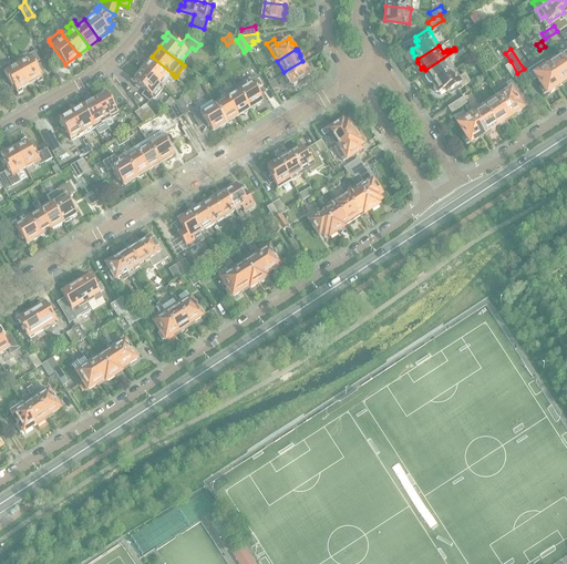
[(42,69),(38,62),(35,63),(33,58),(37,55),(33,50),(29,52),(30,55),(18,62),(29,82),(35,79),(38,81),(43,78),(39,70),(42,69)]
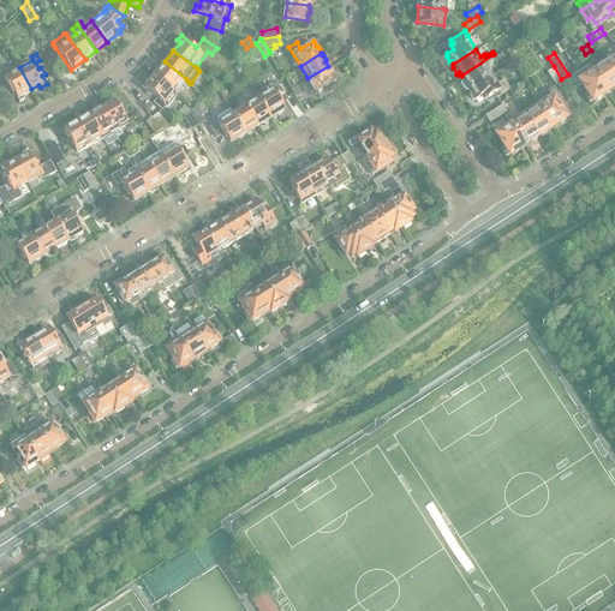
[(491,73),(485,63),(488,60),(489,63),(496,58),(494,54),(461,76),(464,78),(460,81),(465,88),(470,88),(491,73)]
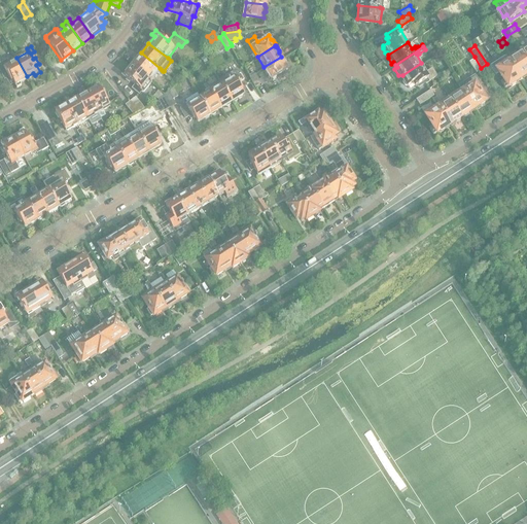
[(526,59),(522,50),(514,56),(513,54),(508,57),(521,76),(525,73),(526,73),(526,59)]
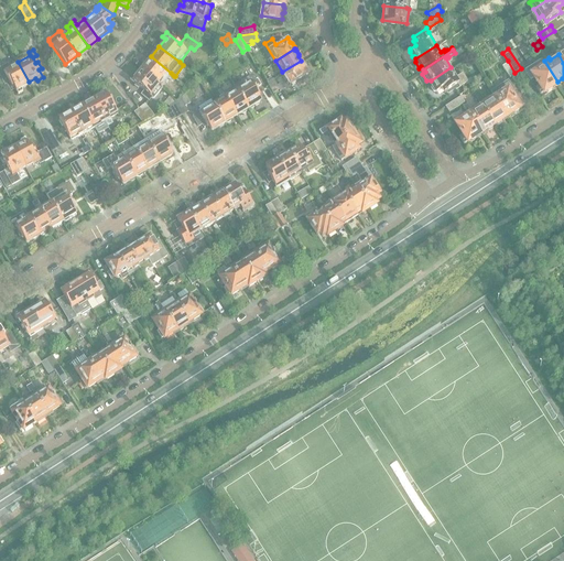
[(171,73),(151,56),(141,68),(159,83),(161,85),(171,73)]
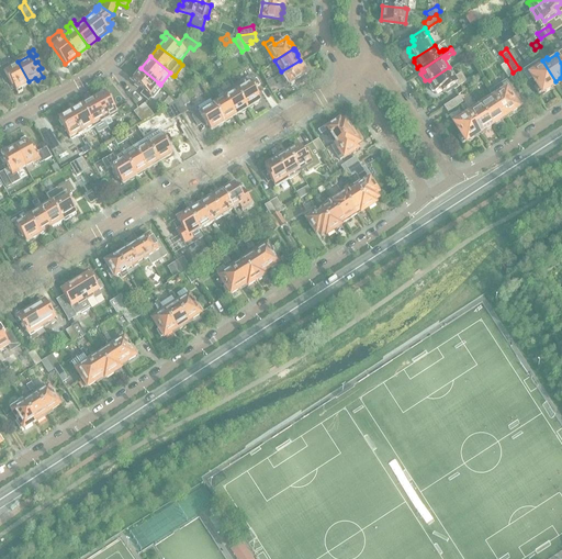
[(555,81),(542,60),(539,57),(523,68),(528,77),(531,75),(537,82),(534,85),(538,91),(541,89),(542,90),(543,89),(546,89),(549,87),(550,85),(555,81)]
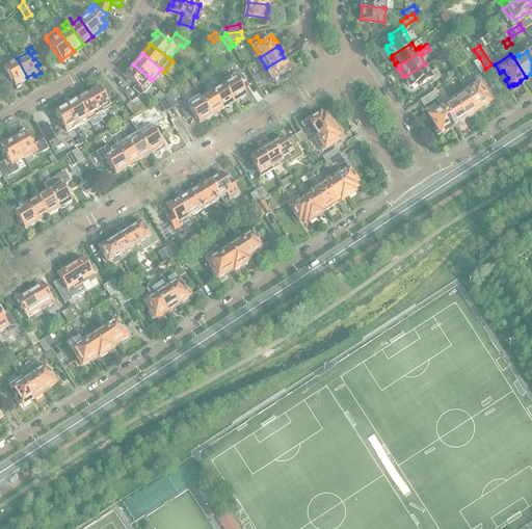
[(27,77),(17,58),(10,61),(7,56),(0,60),(0,69),(5,78),(6,77),(10,83),(14,81),(17,86),(22,83),(20,81),(27,77)]
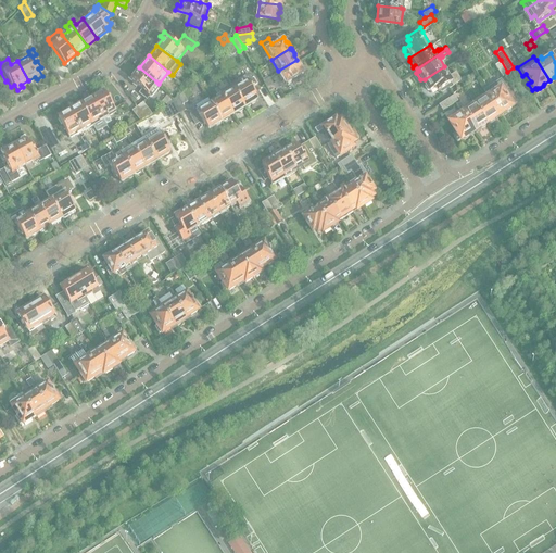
[(303,71),(301,66),(301,64),(299,61),(297,60),(278,71),(285,82),(291,78),(294,84),(303,78),(300,73),(303,71)]
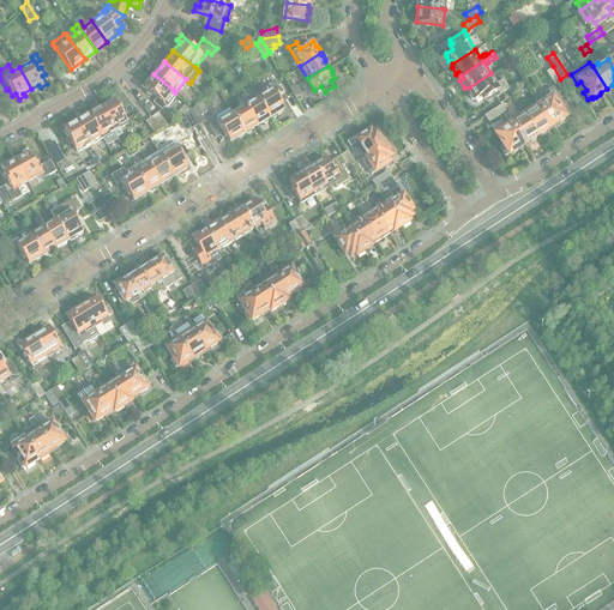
[(560,79),(553,66),(547,70),(555,83),(560,79)]
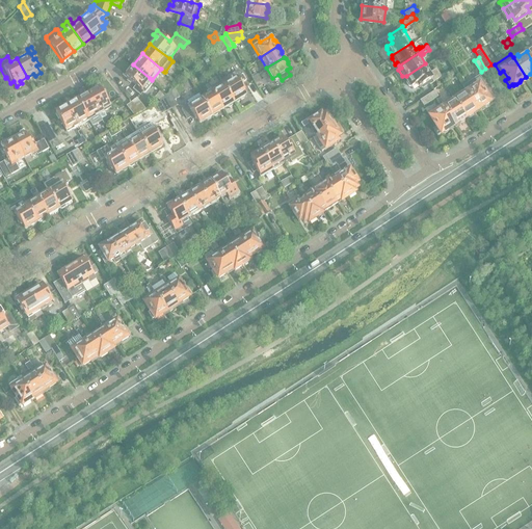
[(442,75),(436,67),(430,71),(425,63),(406,76),(407,78),(406,80),(409,84),(410,84),(411,85),(417,81),(420,85),(428,79),(430,82),(442,75)]
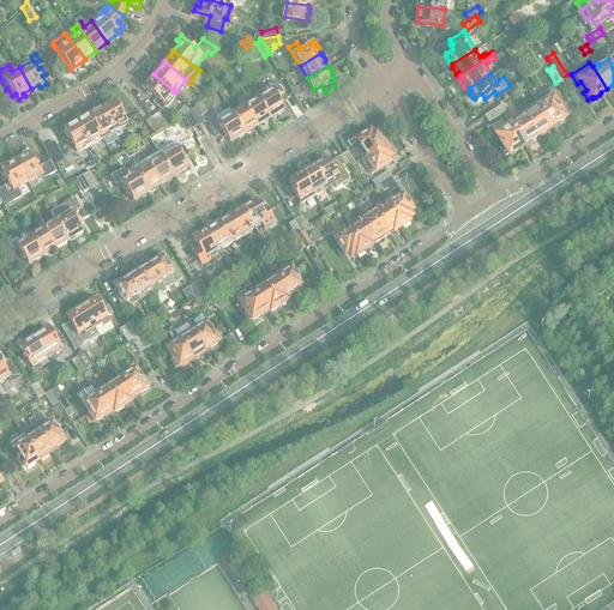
[(173,90),(154,74),(149,80),(145,78),(142,83),(156,96),(152,100),(162,108),(166,103),(167,104),(176,94),(175,92),(173,90)]
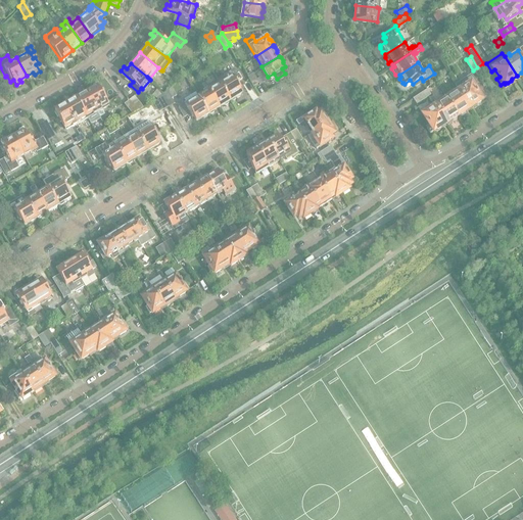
[(240,86),(236,79),(238,77),(239,78),(242,77),(239,71),(237,72),(234,66),(217,78),(230,98),(232,98),(235,97),(236,95),(241,92),(241,90),(239,87),(240,86)]
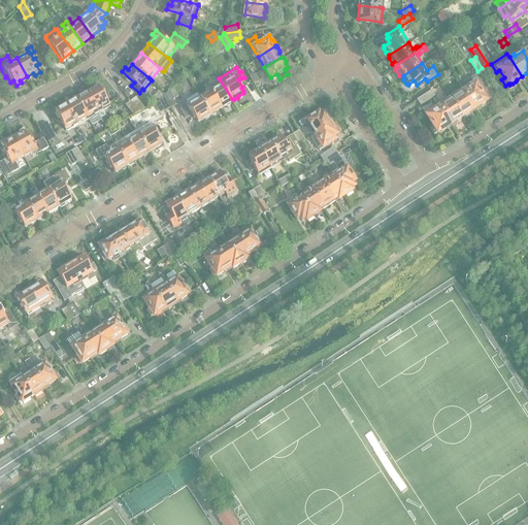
[(452,71),(449,67),(442,71),(446,76),(452,71)]
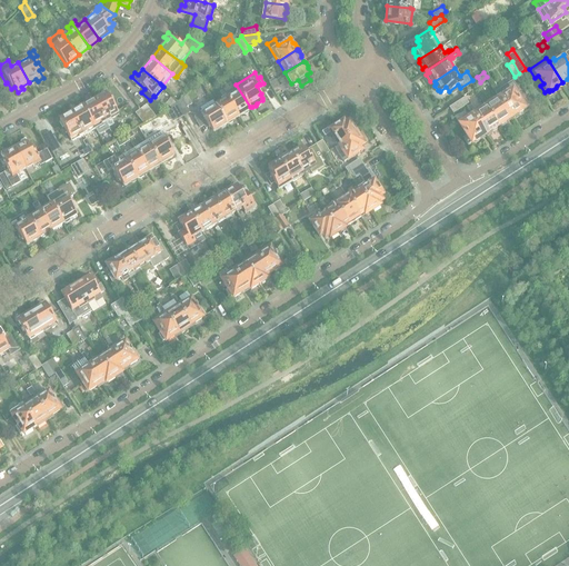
[(281,88),(275,77),(269,80),(276,91),(281,88)]
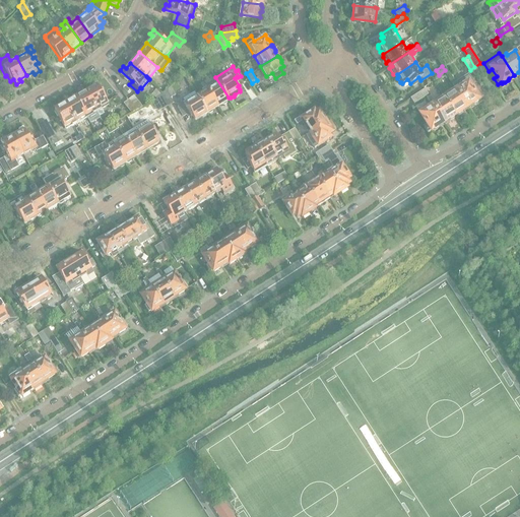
[(475,90),(471,83),(475,81),(468,71),(453,81),(454,82),(456,86),(455,86),(467,106),(472,102),(474,103),(477,101),(477,99),(479,98),(479,97),(482,94),(478,88),(475,90)]
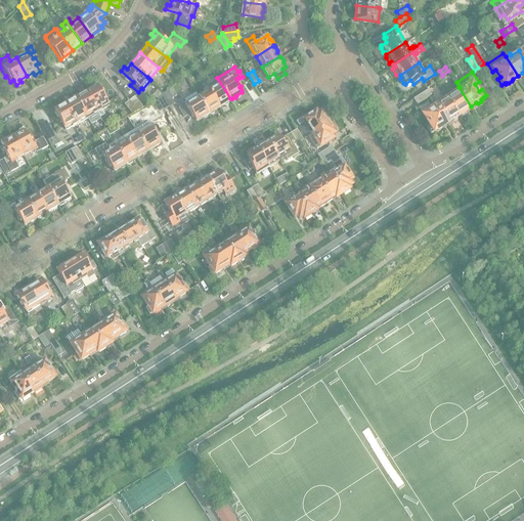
[(471,106),(459,87),(455,81),(449,73),(444,76),(445,78),(448,79),(452,87),(455,92),(448,97),(459,114),(460,113),(462,114),(466,112),(466,110),(471,106)]
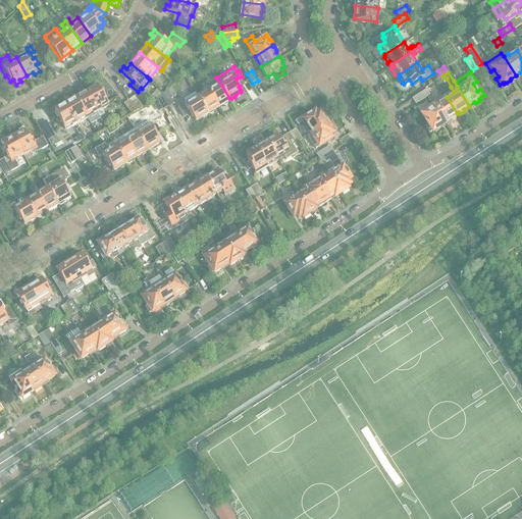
[(229,98),(216,78),(206,84),(209,89),(218,105),(223,102),(225,102),(227,101),(228,99),(229,98)]
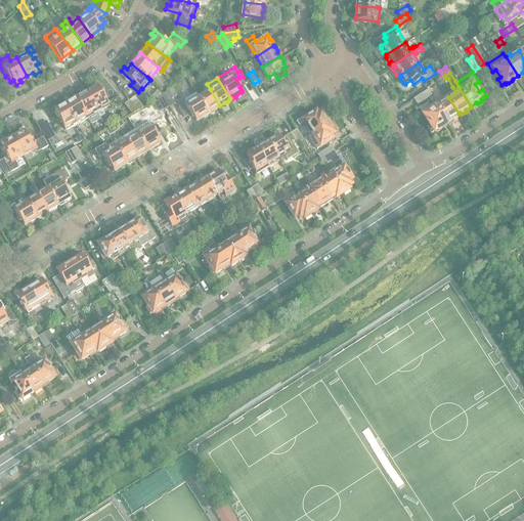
[(108,102),(98,84),(86,90),(100,117),(102,120),(106,118),(103,113),(104,112),(101,106),(108,102)]
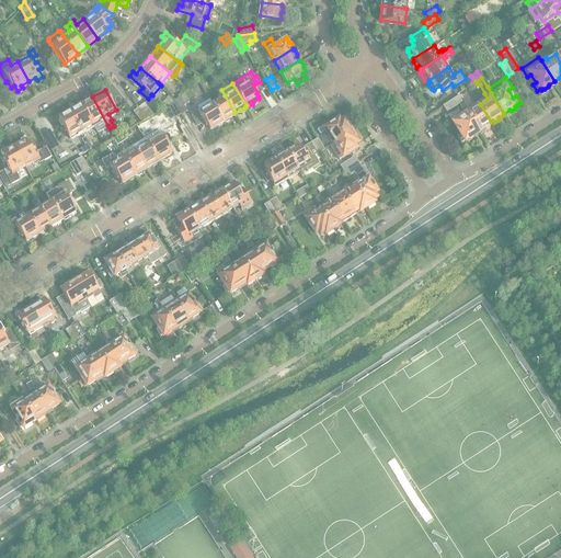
[(184,103),(190,100),(185,91),(174,100),(182,112),(187,109),(184,103)]
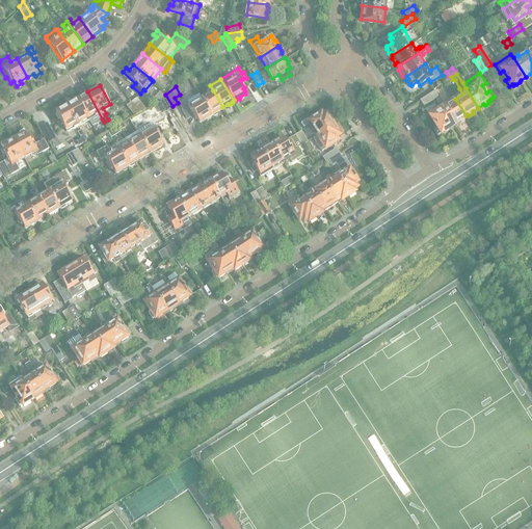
[(424,103),(435,96),(432,89),(420,98),(424,103)]
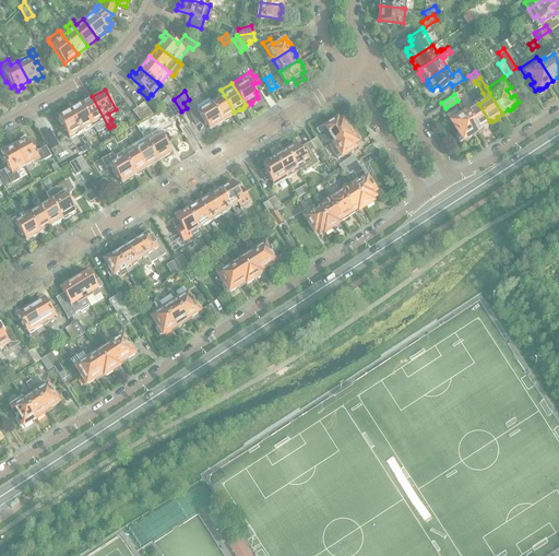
[(234,113),(224,95),(213,103),(223,119),(226,119),(228,117),(229,115),(233,113),(234,113)]
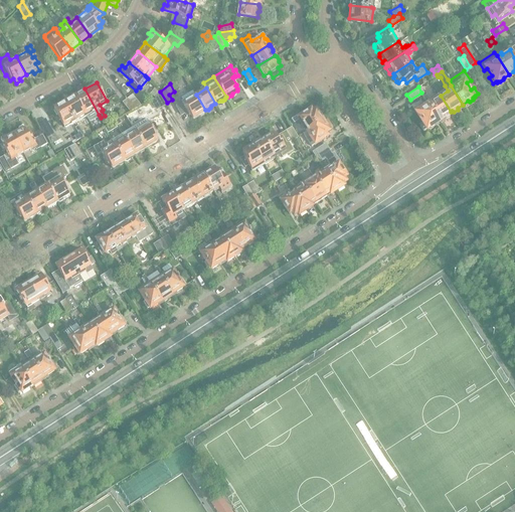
[(99,115),(84,89),(74,95),(84,113),(89,120),(99,115)]
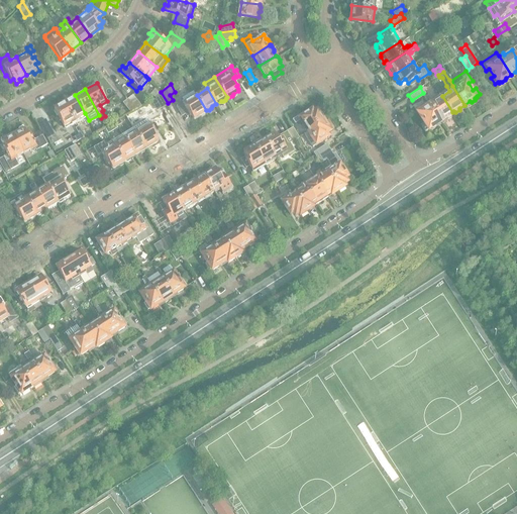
[(141,104),(132,92),(128,96),(136,106),(141,104)]
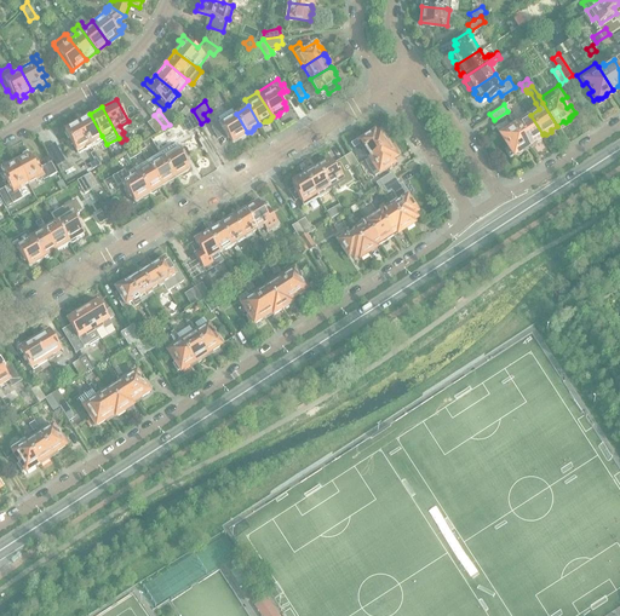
[(201,124),(193,110),(187,115),(195,127),(201,124)]
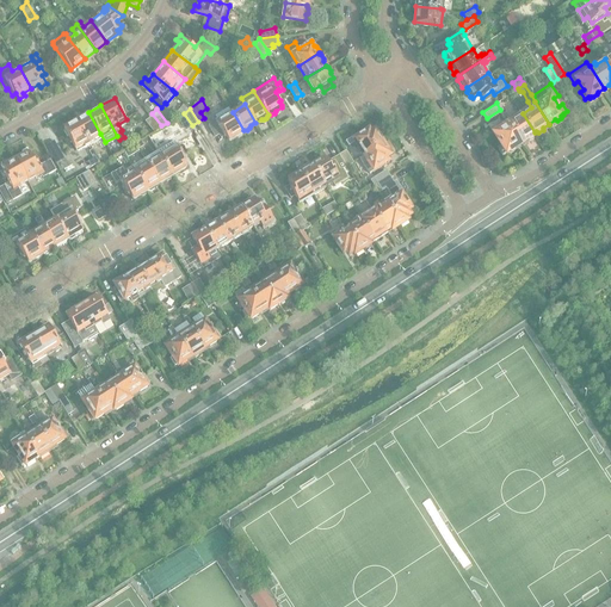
[(535,132),(523,113),(522,113),(518,109),(506,117),(520,142),(526,138),(529,138),(534,136),(534,134),(535,132)]
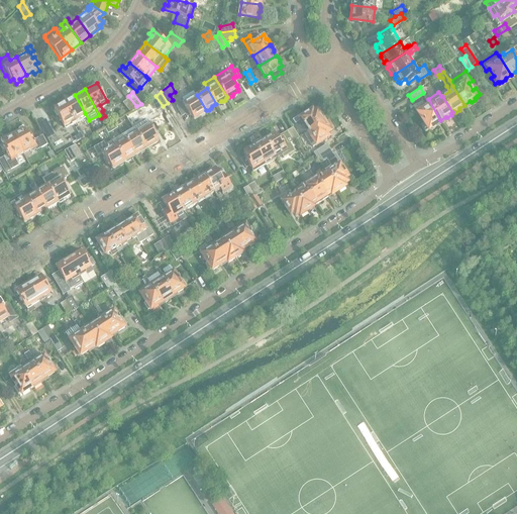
[(206,110),(197,95),(190,98),(187,93),(180,97),(181,99),(177,101),(177,104),(181,112),(183,113),(188,110),(190,114),(191,113),(193,115),(195,116),(200,114),(202,114),(204,112),(205,110),(206,110)]
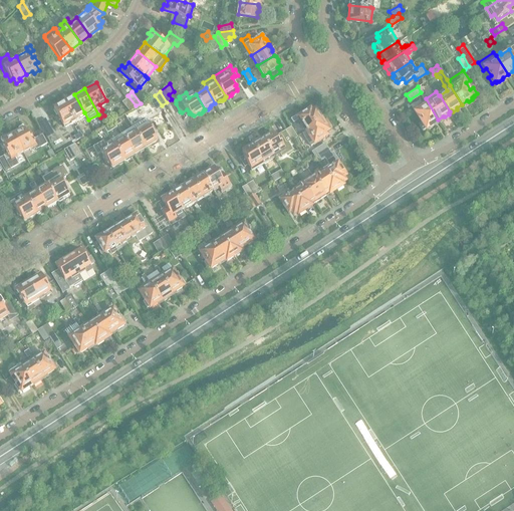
[(84,112),(74,94),(64,100),(75,120),(77,123),(80,129),(81,131),(85,129),(79,118),(78,116),(84,112)]
